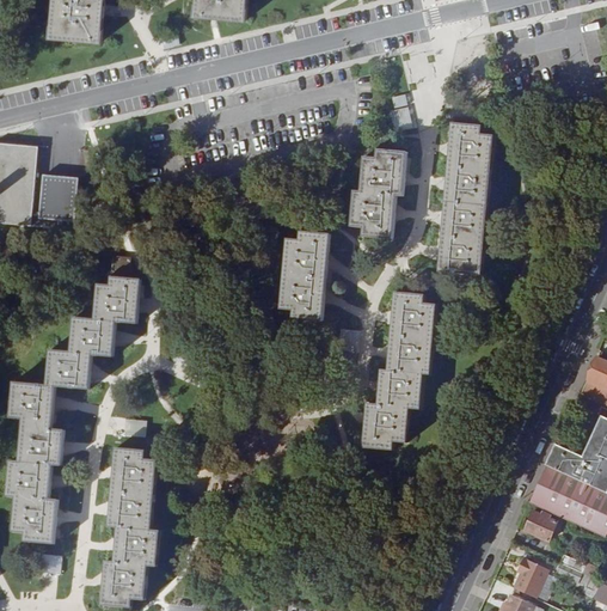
[(49,0),(47,36),(98,40),(100,11),(102,0),(49,0)]
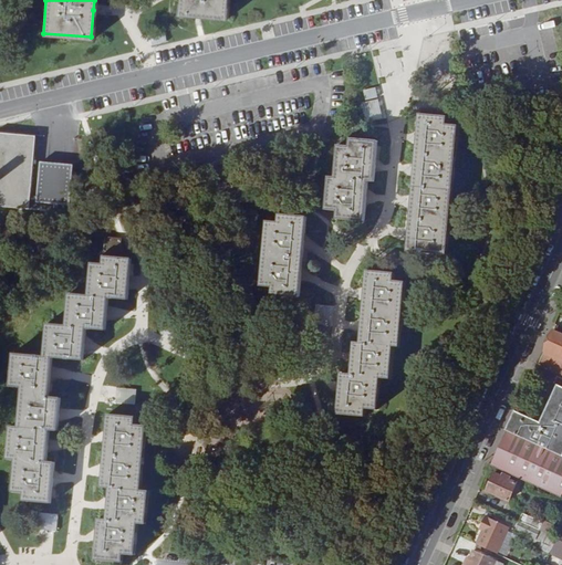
[(178,0),(177,12),(191,13),(225,17),(226,0),(178,0)]
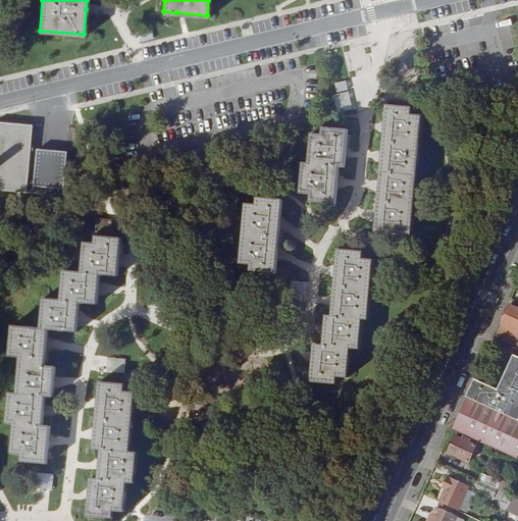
[(328,82),(332,110),(348,108),(344,80),(328,82)]
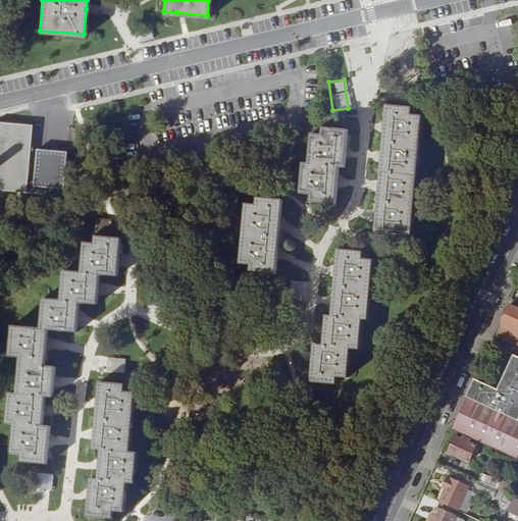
[(377,171),(414,174),(419,115),(409,114),(409,107),(383,105),(377,171)]
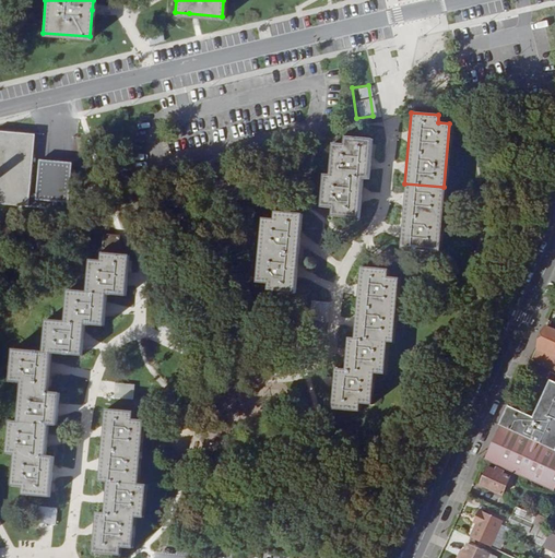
[(32,133),(0,130),(0,203),(25,206),(32,133)]
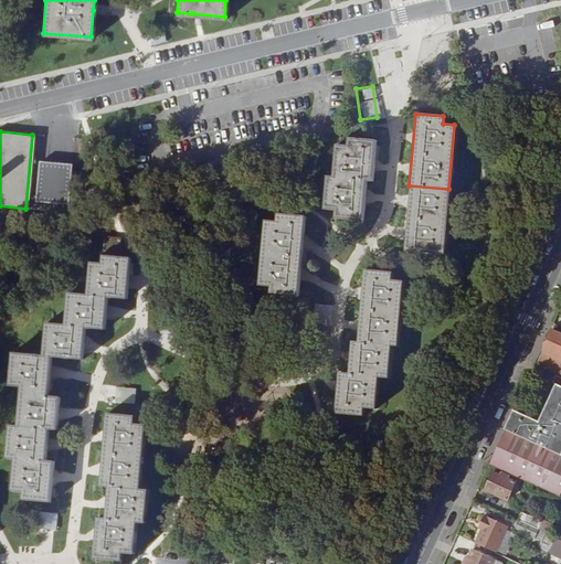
[(371,180),(374,140),(346,138),(346,146),(334,145),(330,177),(325,177),(323,209),(334,209),(332,217),(361,220),(364,180),(371,180)]
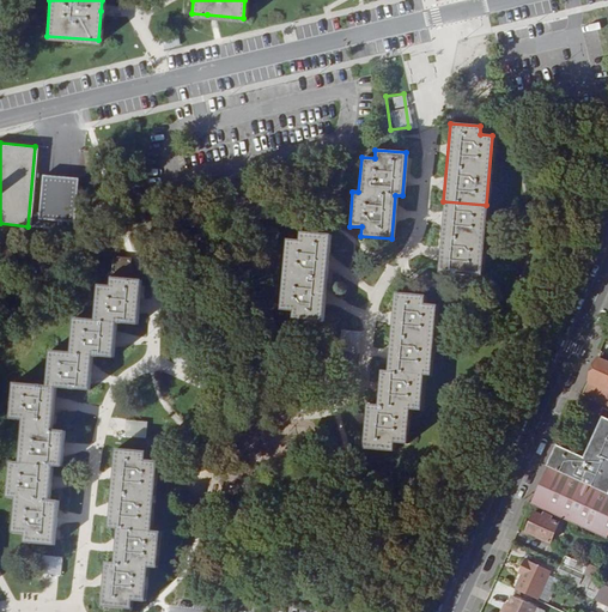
[(73,177),(37,174),(34,218),(70,222),(73,177)]
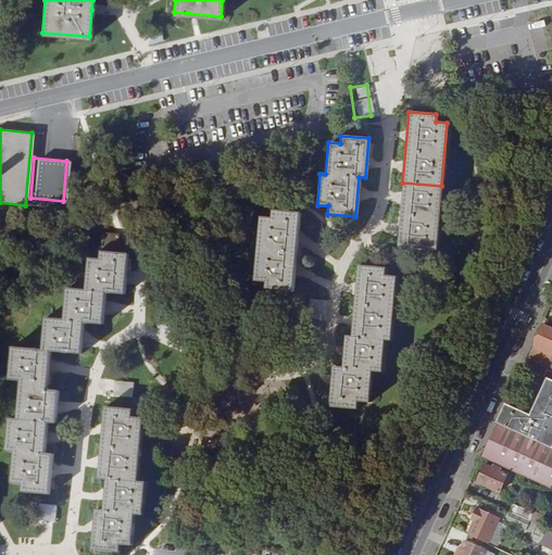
[(397,246),(436,249),(441,186),(402,183),(397,246)]
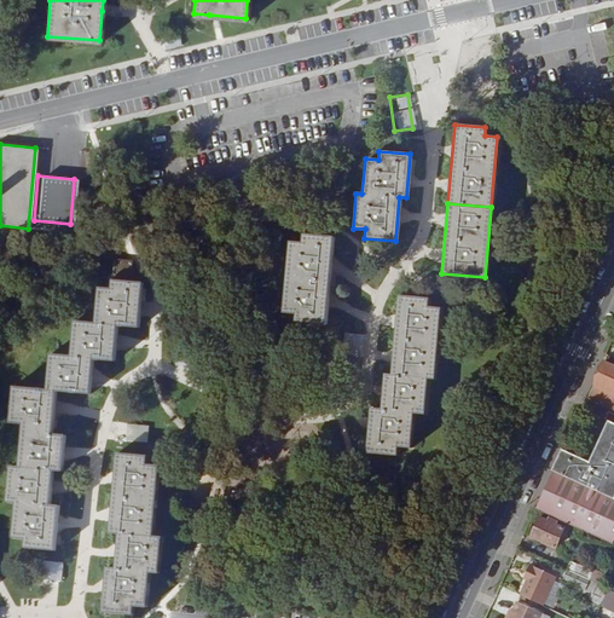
[(294,322),(324,324),(331,236),(301,234),(301,243),(288,242),(282,312),(294,313),(294,322)]
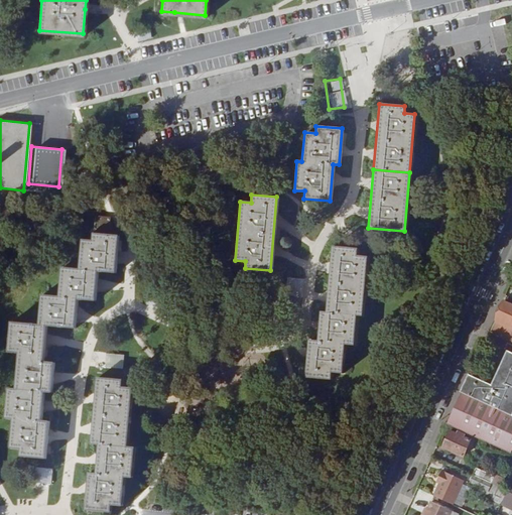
[(92,217),(91,229),(106,230),(107,218),(92,217)]
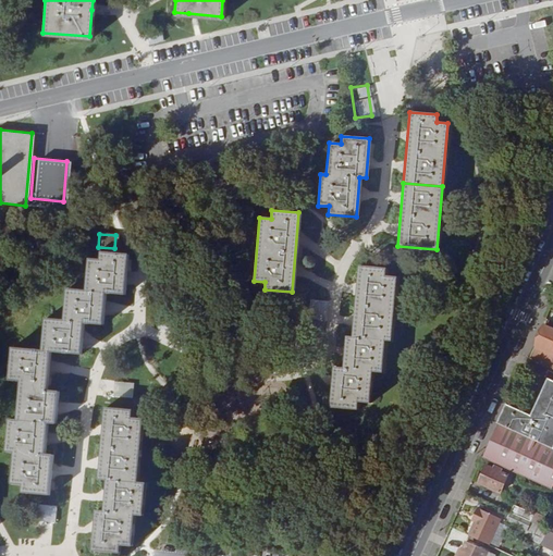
[(86,258),(84,291),(103,292),(122,294),(126,254),(98,251),(97,259),(86,258)]
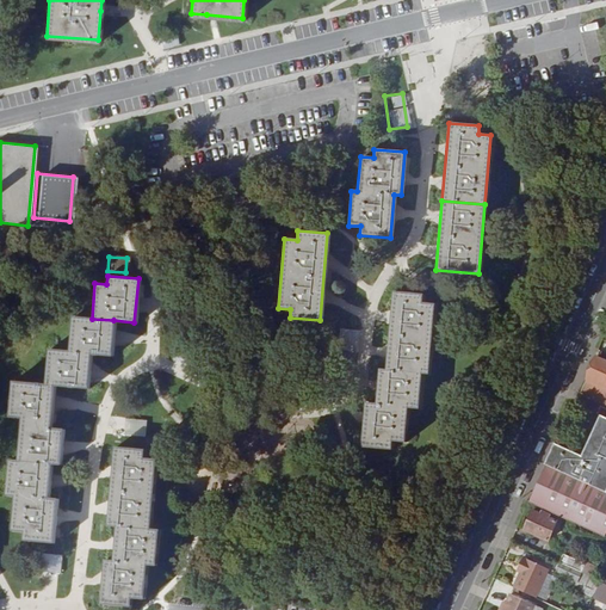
[(427,374),(433,303),(421,302),(421,294),(391,291),(384,370),(421,373),(427,374)]
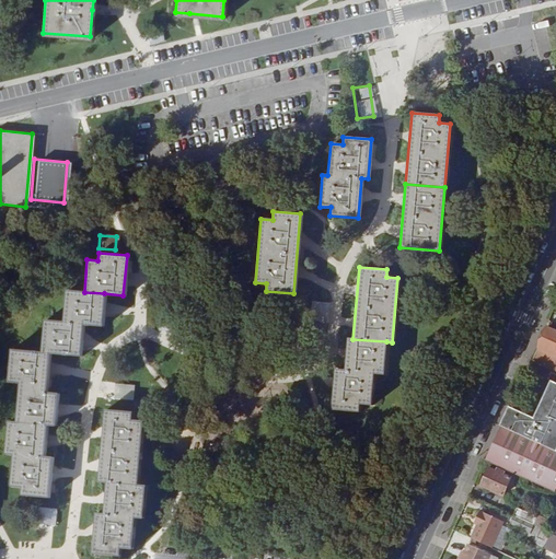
[(43,319),(39,352),(48,352),(79,356),(82,324),(101,325),(104,293),(84,292),(65,290),(62,322),(43,319)]
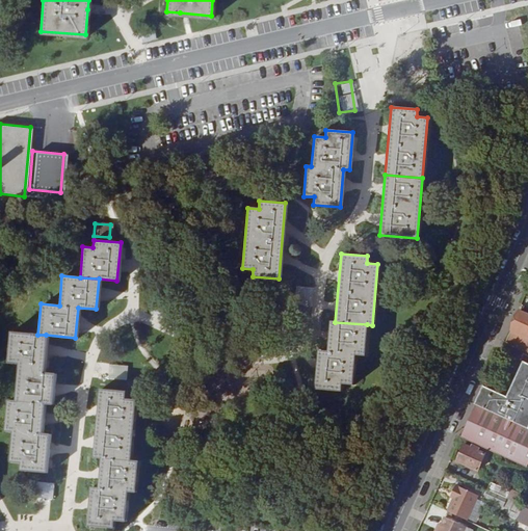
[(503,341),(527,352),(527,308),(518,303),(506,328),(508,329),(503,341)]
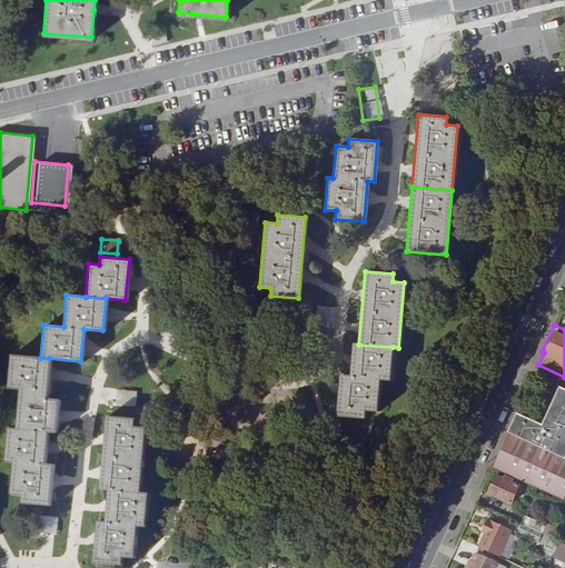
[(389,379),(393,347),(358,345),(352,344),(349,376),(339,375),(336,415),(364,418),(365,409),(376,410),(379,379),(389,379)]
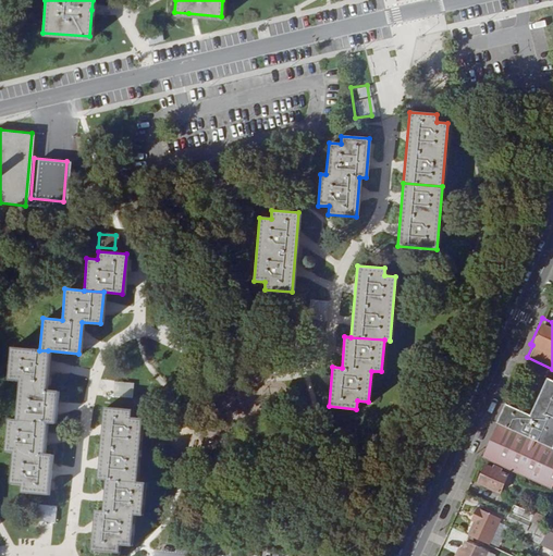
[(45,391),(48,350),(39,350),(9,347),(7,380),(17,380),(14,419),(45,422),(53,423),(56,392),(45,391)]
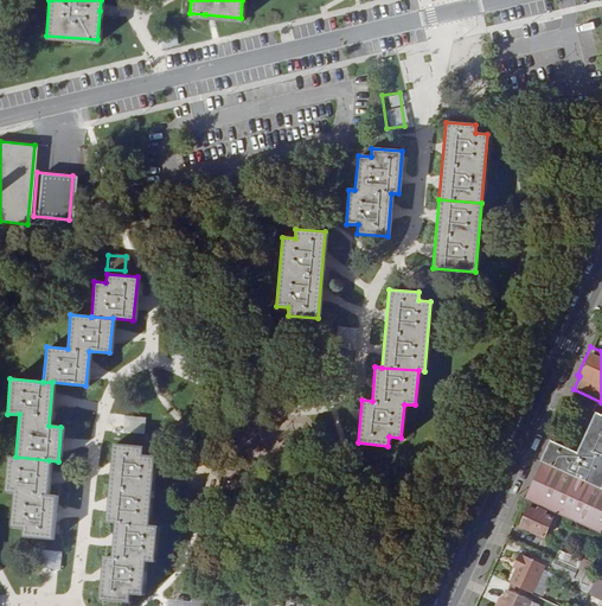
[(601,416),(595,414),(576,453),(548,440),(539,460),(599,488),(601,480),(601,416)]
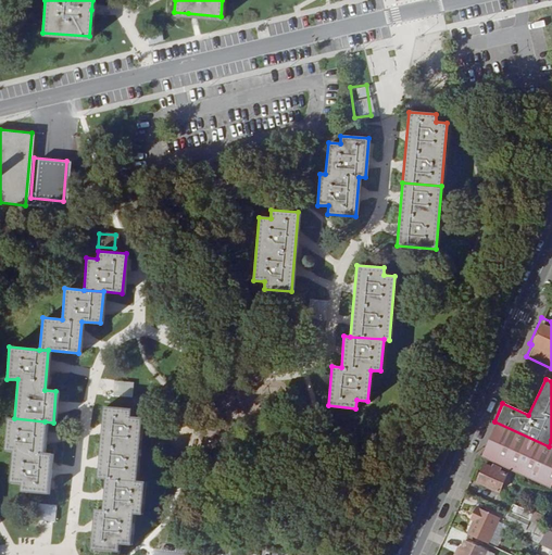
[(129,417),(129,410),(102,407),(96,478),(104,479),(136,481),(140,418),(129,417)]
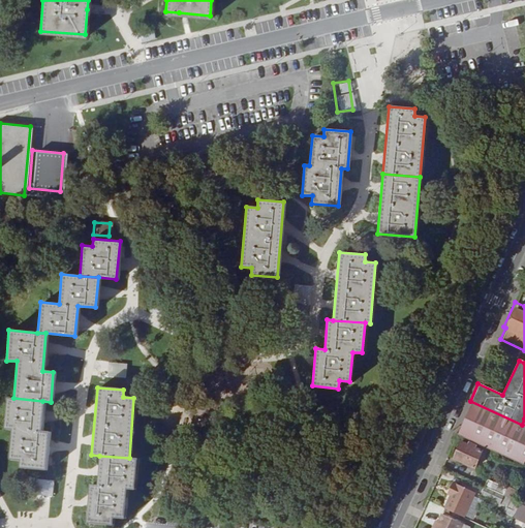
[(44,469),(48,432),(40,431),(42,401),(13,398),(6,397),(3,428),(10,429),(8,459),(19,460),(19,467),(44,469)]
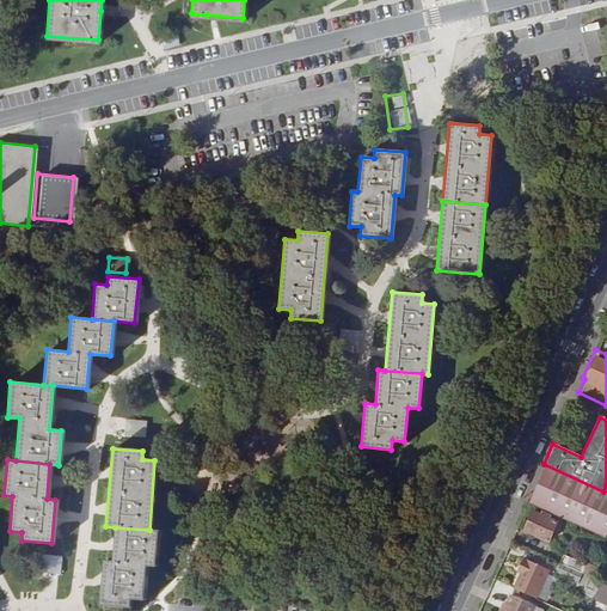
[(602,536),(606,525),(606,493),(604,492),(544,464),(527,502),(602,536)]
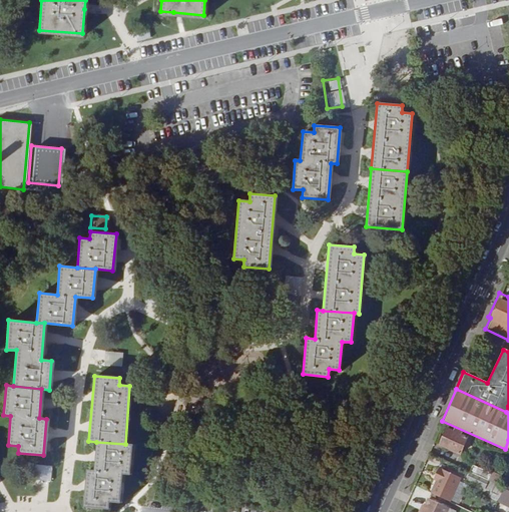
[(453,428),(452,431),(446,428),(438,444),(458,453),(466,437),(459,434),(460,431),(453,428)]
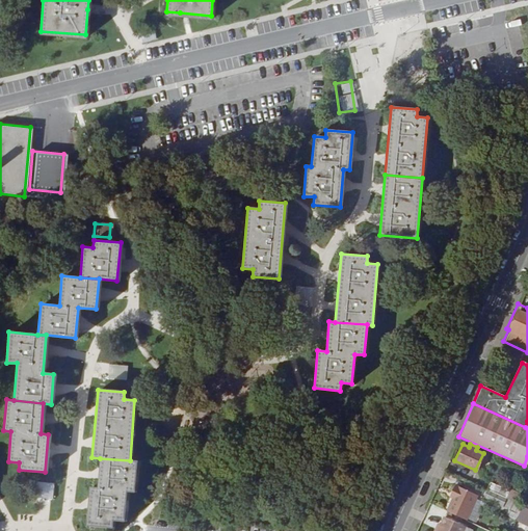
[(89,487),(86,525),(112,527),(113,520),(125,521),(127,490),(134,492),(137,461),(130,460),(100,458),(97,488),(89,487)]
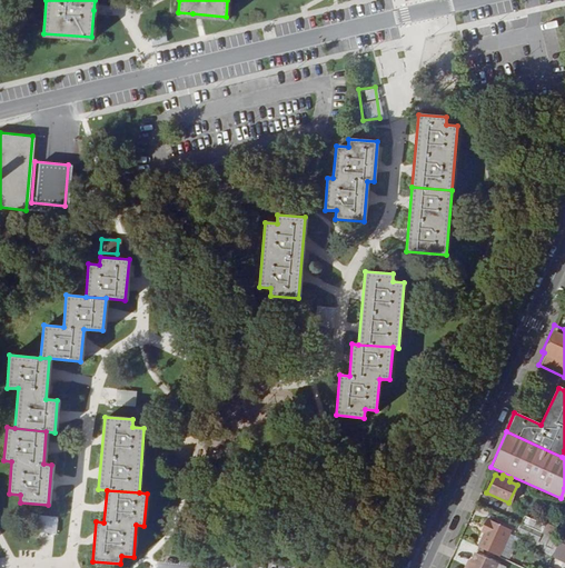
[(35,531),(52,532),(53,515),(36,514),(35,531)]
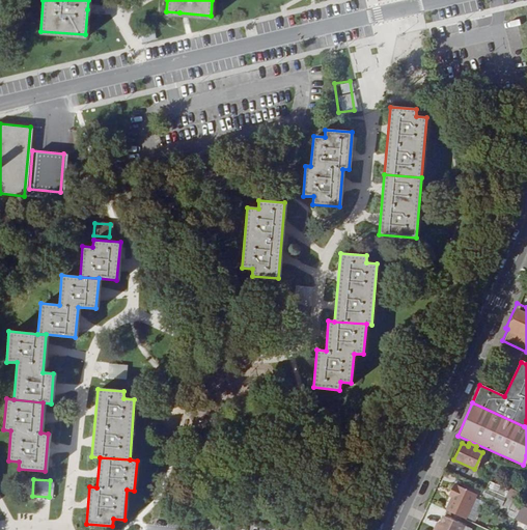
[(488,480),(484,487),(504,497),(505,497),(508,490),(488,480)]
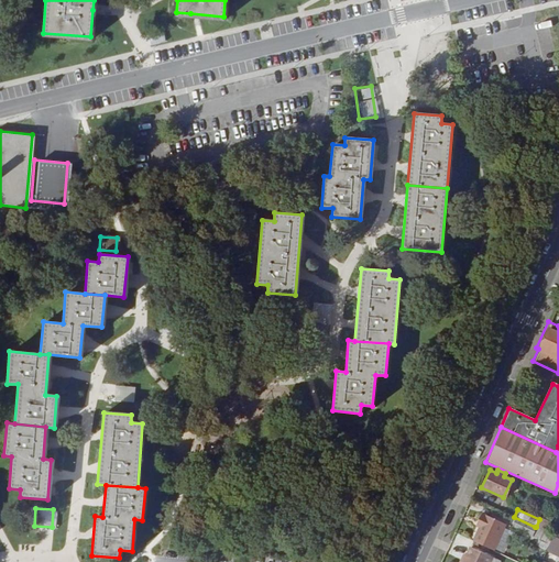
[(491,550),(503,525),(481,515),(475,527),(478,527),(471,541),(491,550)]
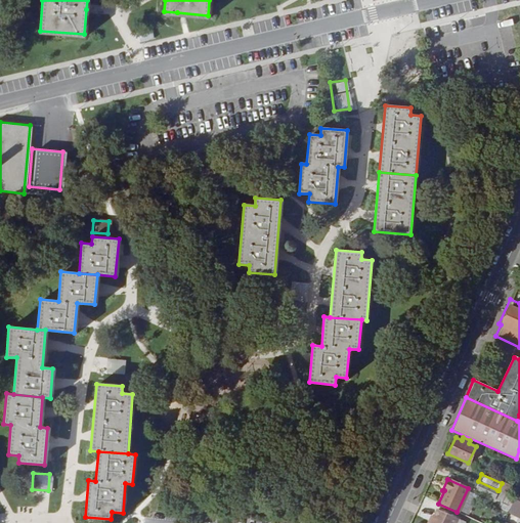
[(474,489),(477,490),(494,498),(497,490),(478,481),(474,489)]
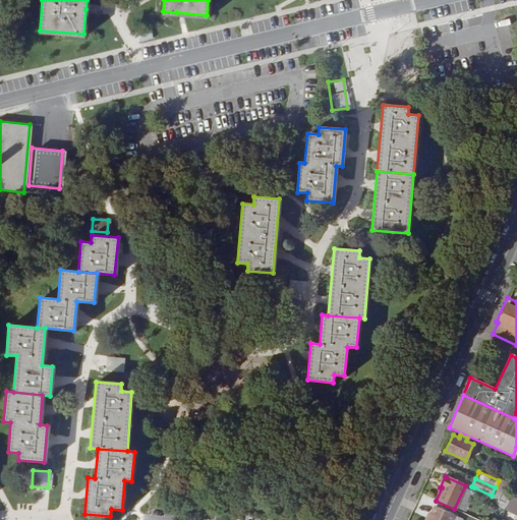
[(496,487),(495,487),(492,496),(506,503),(507,502),(510,495),(496,487)]
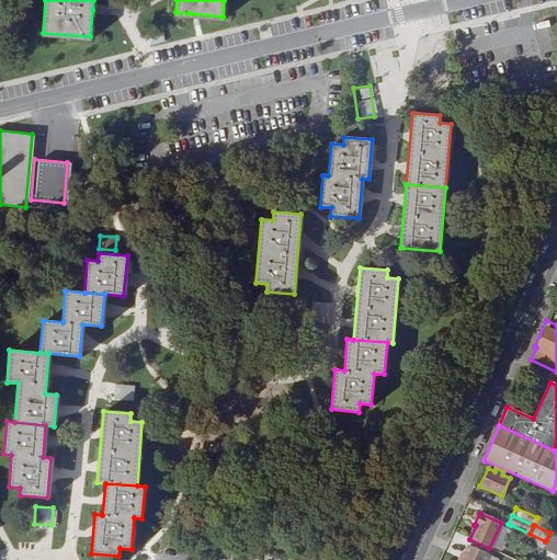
[(556,535),(549,533),(546,540),(545,541),(543,547),(556,552),(556,535)]
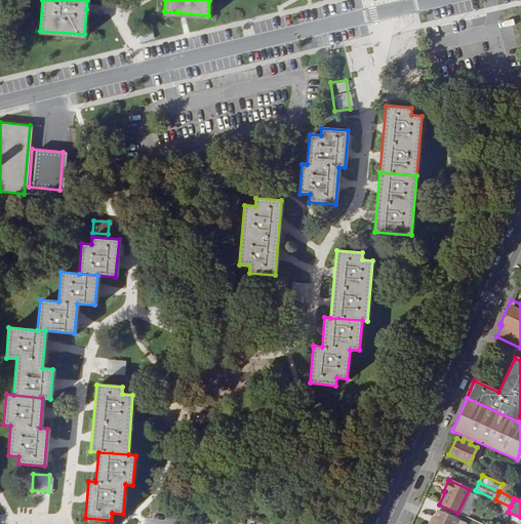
[(436,511),(430,523),(454,523),(456,520),(436,511)]
